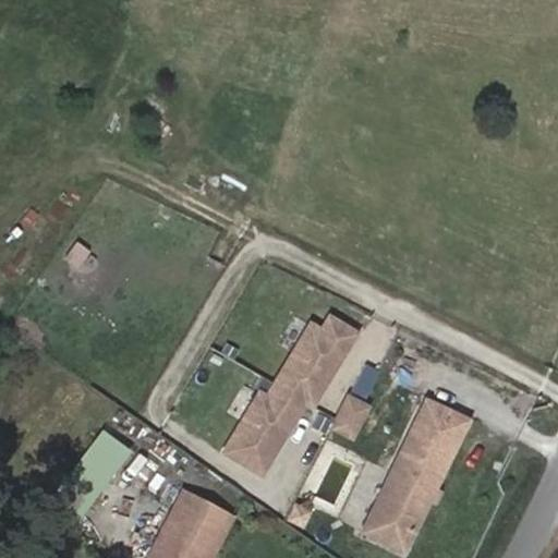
[(264,403),(230,462),(267,483),(310,410),(316,413),(358,341),(330,326),(323,340),(313,335),(270,408),(264,403)]
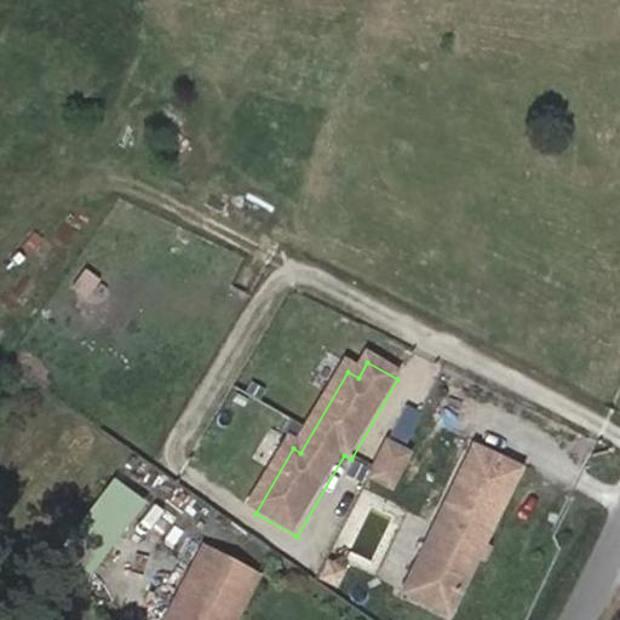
[(391,434),(405,442),(424,411),(409,402),(391,434)]
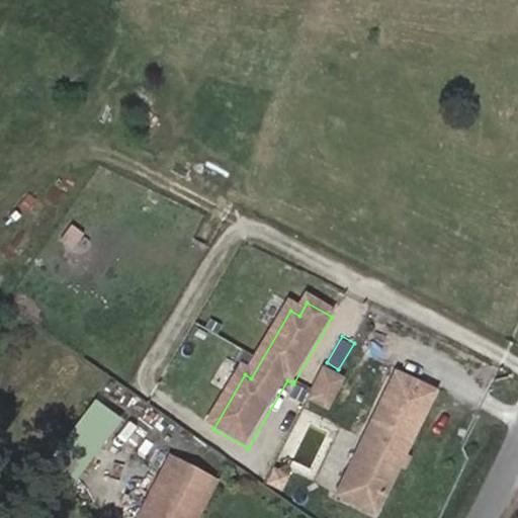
[(328,410),(342,383),(326,375),(313,402),(328,410)]
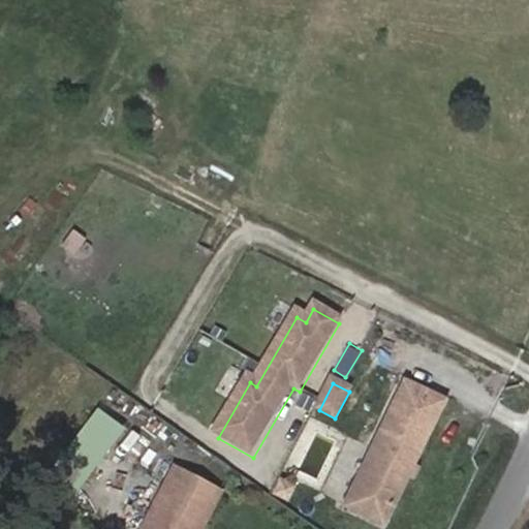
[(354,495),(394,514),(446,404),(411,387),(379,454),(375,452),(354,495)]
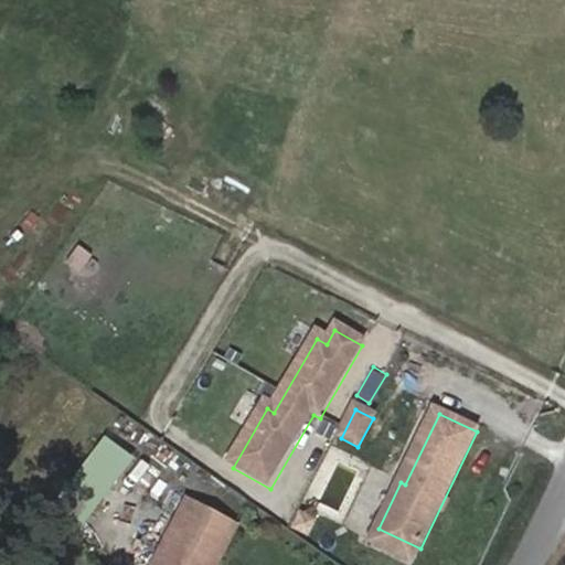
[(98,430),(54,503),(84,522),(128,448),(98,430)]
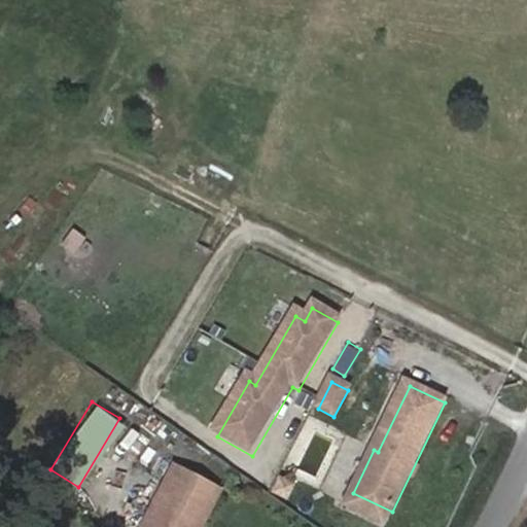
[(197,526),(220,487),(176,462),(138,526),(197,526)]
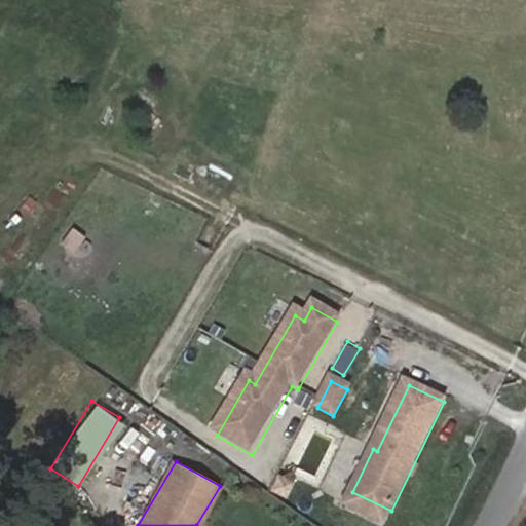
[(345,506),(383,525),(391,511),(352,492),(345,506)]
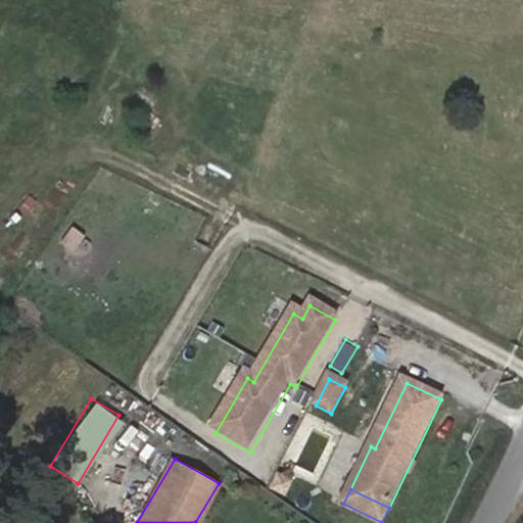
All buildings are outlined.
